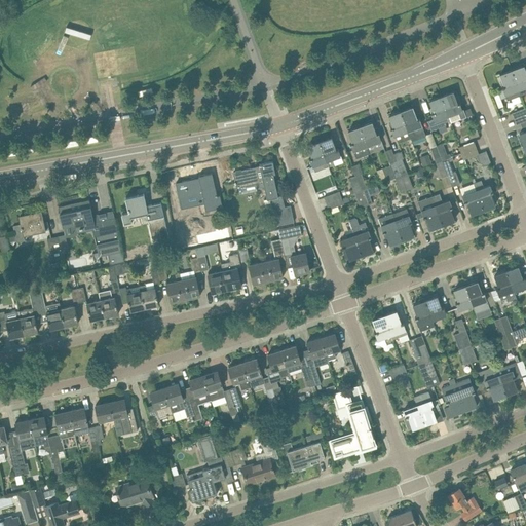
[(525,70),(524,66),(523,63),(516,65),(517,68),(512,70),(519,88),(521,95),(525,92),(525,91),(525,90),(525,70)]
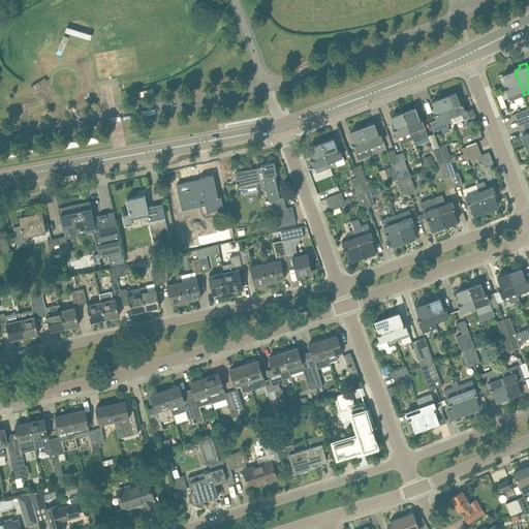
[(505,89),(507,94),(522,89),(515,70),(502,74),(507,87),(504,87),(505,89)]
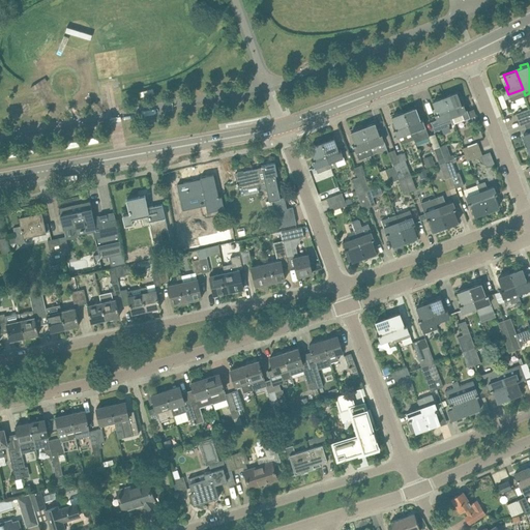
[(444,97),(453,121),(453,123),(464,119),(470,117),(467,111),(467,110),(466,110),(464,105),(464,104),(461,104),(457,92),(455,93),(444,97)]
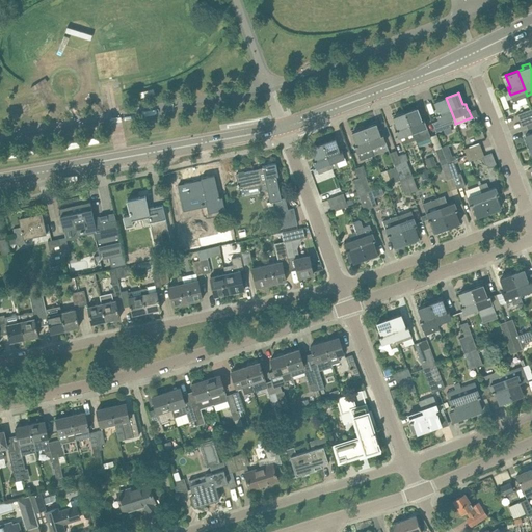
[(451,126),(450,124),(455,122),(446,98),(434,102),(434,104),(439,113),(435,114),(436,116),(439,121),(442,130),(451,126)]
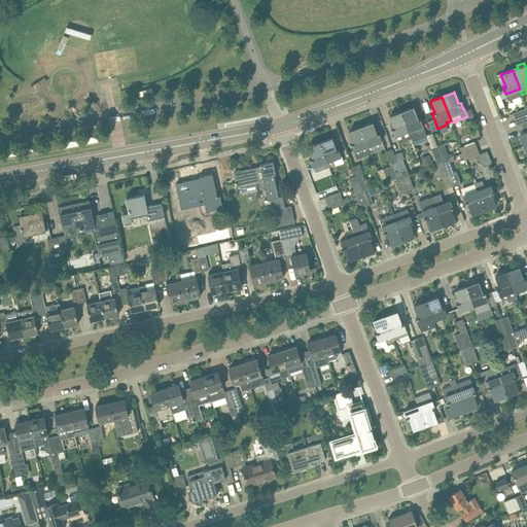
[(418,118),(414,107),(401,111),(408,130),(413,142),(427,136),(421,119),(420,117),(418,118)]
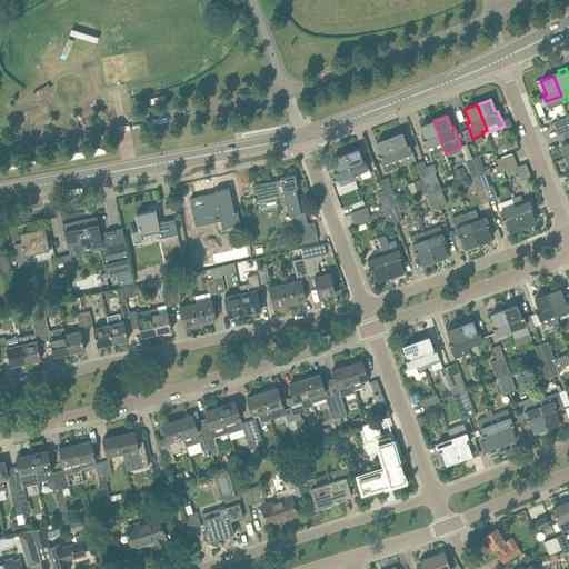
[(568,119),(568,117),(565,118),(553,121),(559,135),(568,131),(568,130),(568,119)]
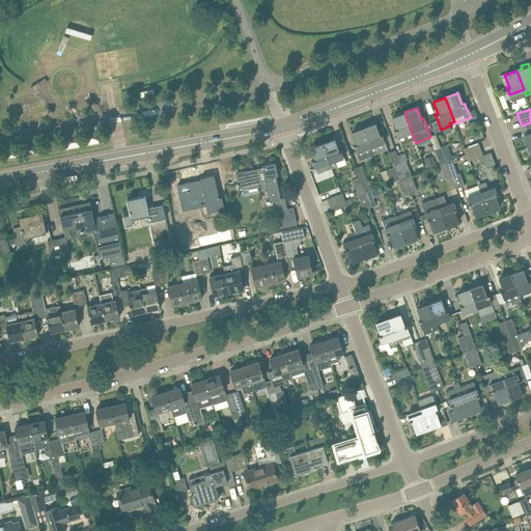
[(392,117),(393,119),(396,129),(394,130),(397,137),(411,131),(404,112),(392,117)]
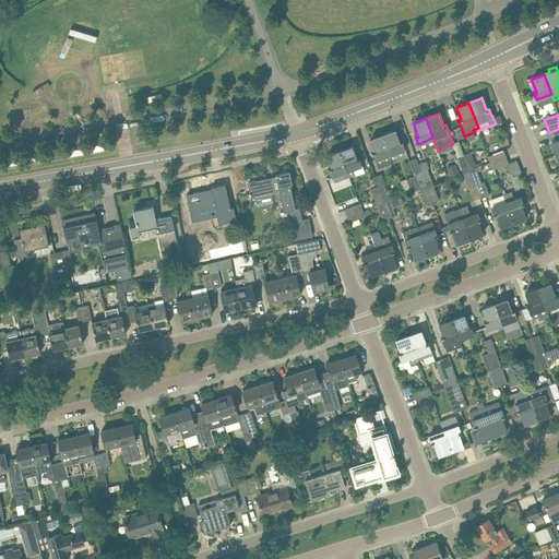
[(383,137),(393,163),(401,161),(408,157),(405,149),(403,143),(401,135),(399,137),(395,130),(382,134),(383,137)]
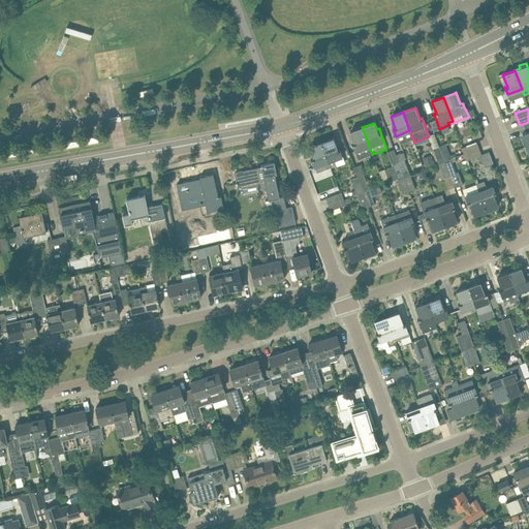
[(364,157),(372,154),(363,129),(362,127),(350,131),(351,133),(354,144),(352,144),(352,146),(354,151),(358,160),(364,157)]
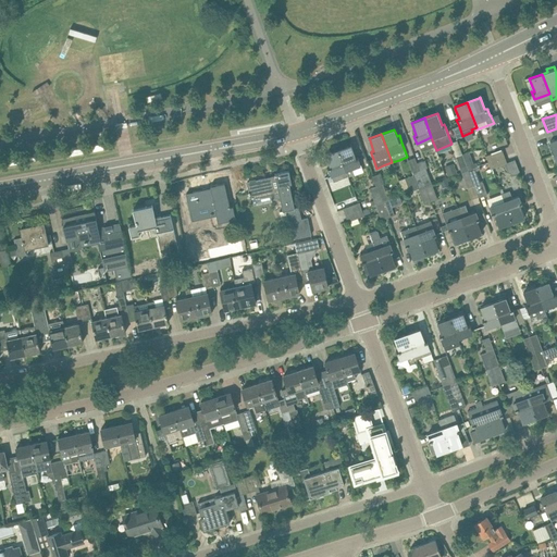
[(356,158),(351,145),(338,150),(348,175),(355,173),(353,169),(361,165),(358,157),(356,158)]
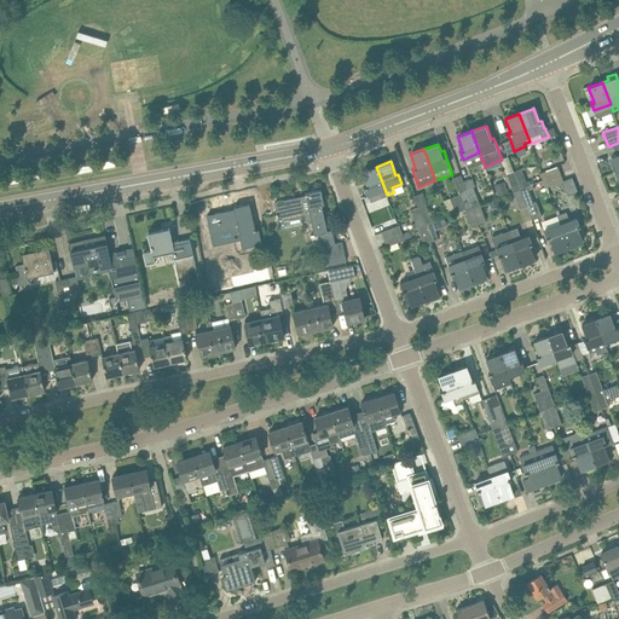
[(560,173),(557,166),(539,173),(542,180),(560,173)]
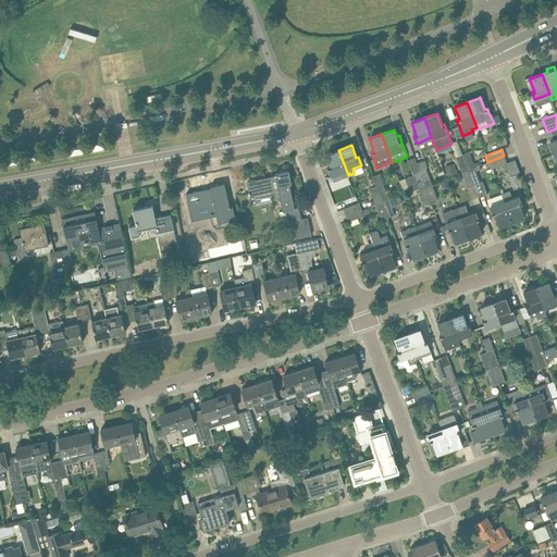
[(327,168),(329,170),(333,182),(344,177),(348,175),(338,150),(325,155),(330,168),(327,168)]
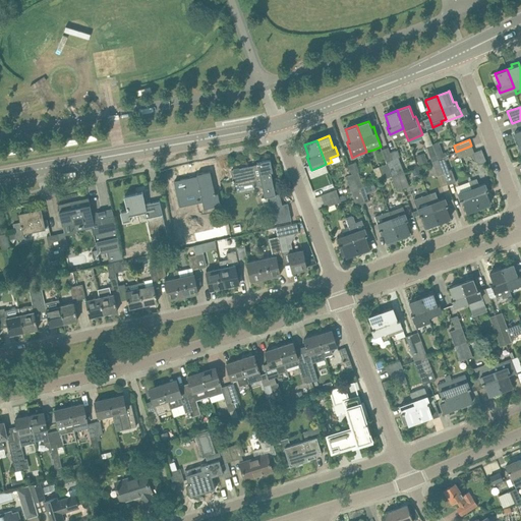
[(446,153),(443,154),(440,141),(432,145),(438,158),(444,156),(447,155),(446,153)]
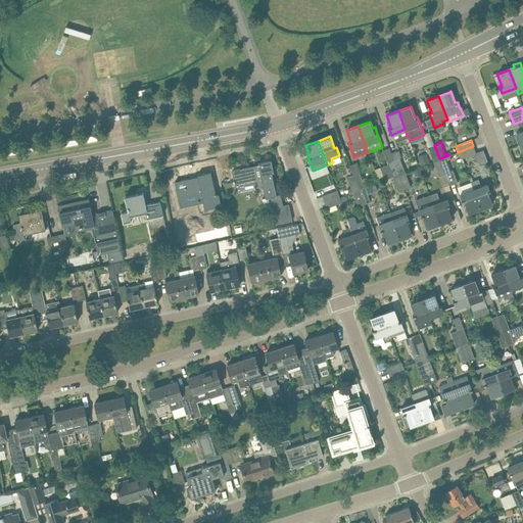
[(428,147),(433,161),(439,158),(434,145),(428,147)]
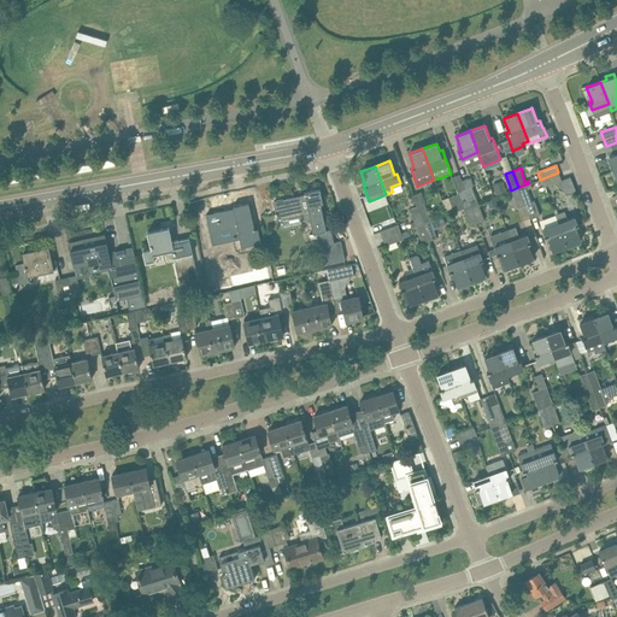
[(540,180),(542,187),(558,181),(562,189),(568,194),(576,191),(570,176),(562,180),(558,172),(540,180)]
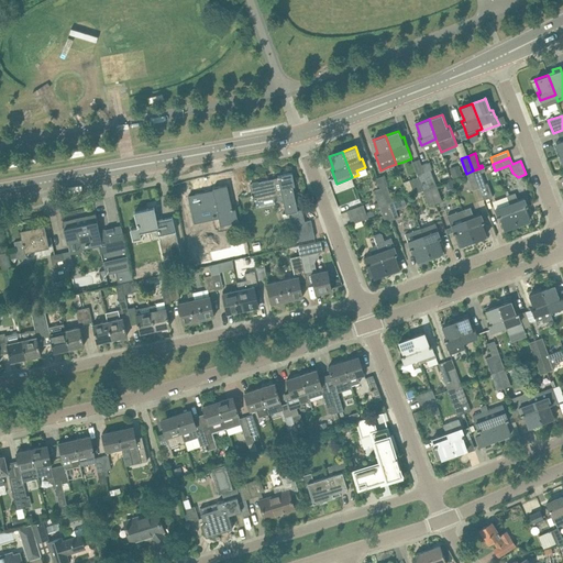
[(420,159),(419,159),(423,172),(430,187),(430,188),(437,185),(431,170),(433,169),(430,162),(422,165),(420,159)]
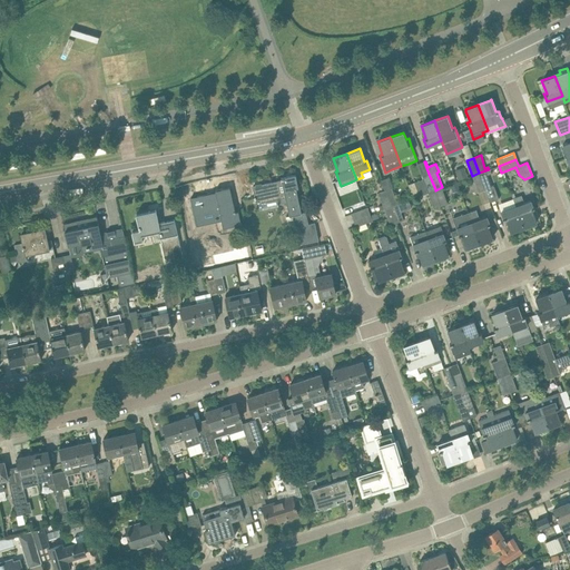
[(485,190),(492,188),(485,170),(479,173),(485,190)]
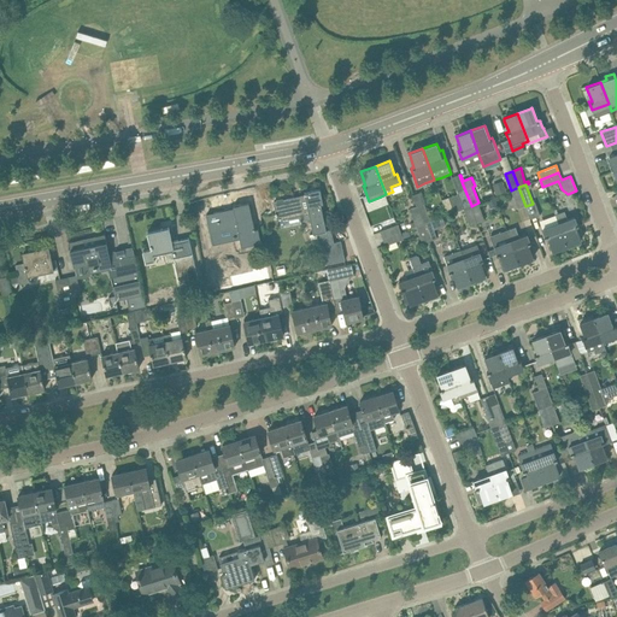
[(526,206),(518,187),(511,191),(517,209),(526,206)]
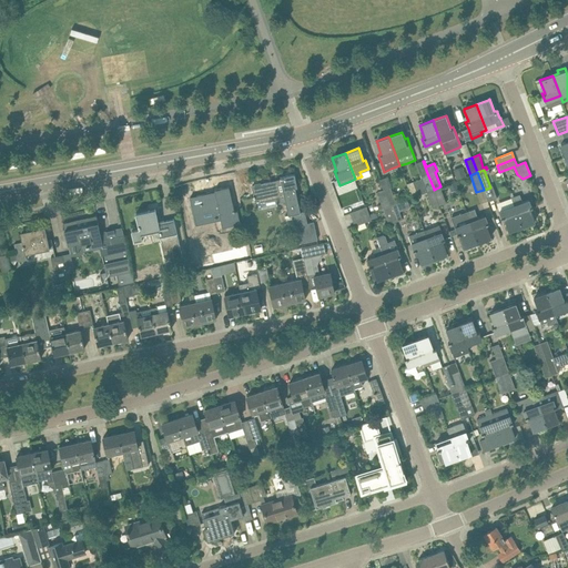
[(412,198),(413,196),(427,192),(434,190),(434,189),(427,173),(421,175),(422,179),(413,181),(406,184),(409,192),(412,198)]
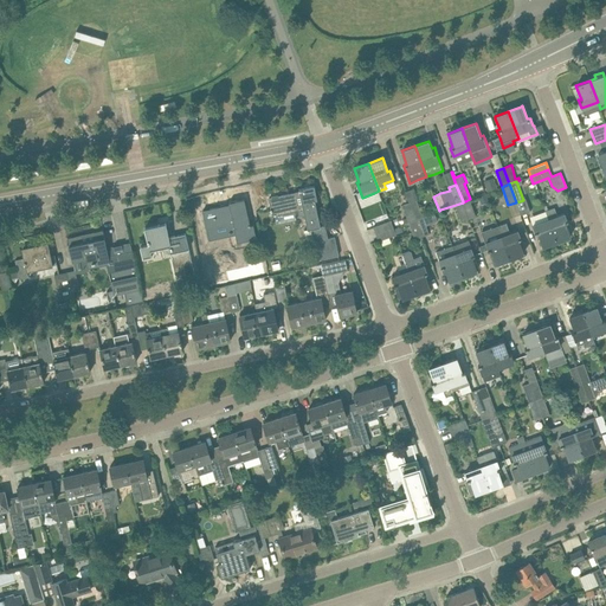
[(304,230),(305,236),(308,236),(314,260),(327,258),(339,255),(335,237),(328,238),(324,225),(321,226),(315,200),(317,199),(314,186),(298,189),(300,192),(269,198),(271,208),(270,208),(271,212),(271,217),(303,211),(308,230),(304,230)]
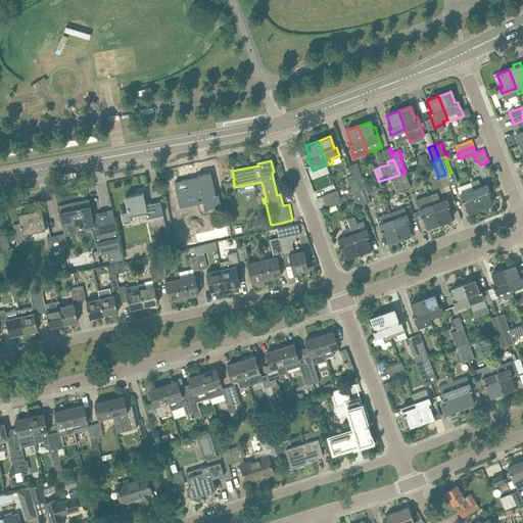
[(190,177),(191,178),(175,182),(177,191),(179,199),(201,193),(205,209),(222,205),(221,203),(219,193),(216,194),(210,172),(197,175),(198,180),(194,181),(193,176),(190,177)]
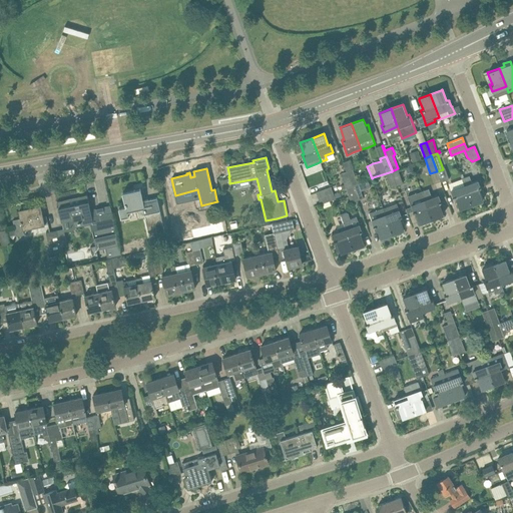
[(346,171),(352,185),(358,182),(353,168),(347,170),(346,171)]
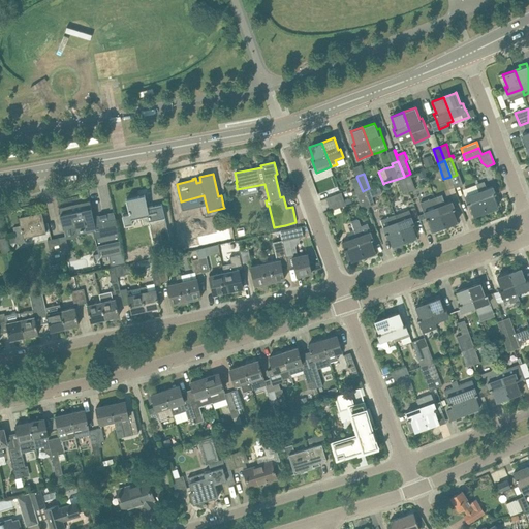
[(409,191),(415,189),(410,174),(404,177),(409,191)]
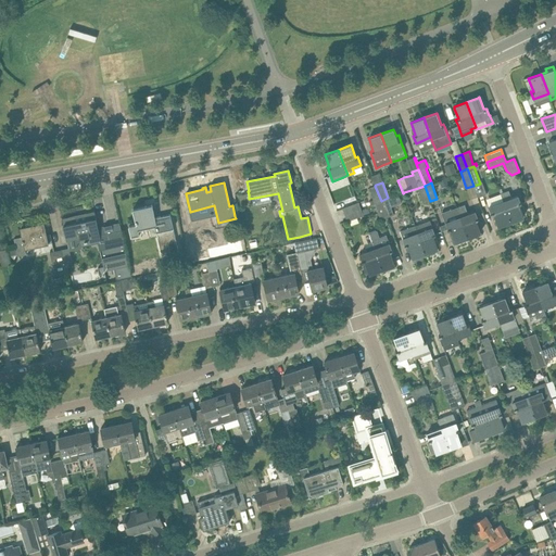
[(375,186),(369,188),(374,200),(369,202),(370,204),(381,201),(375,186)]
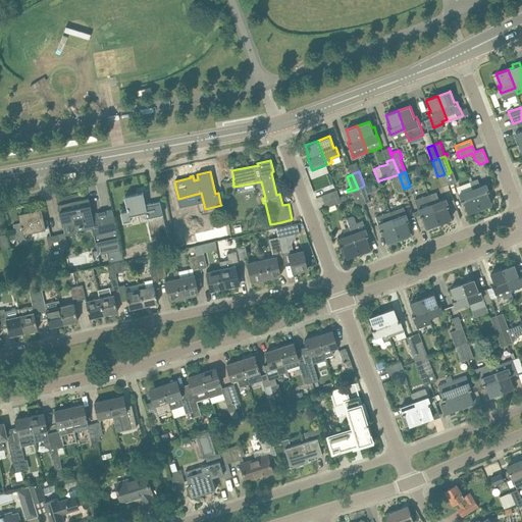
[(404,189),(399,174),(393,176),(398,191),(404,189)]
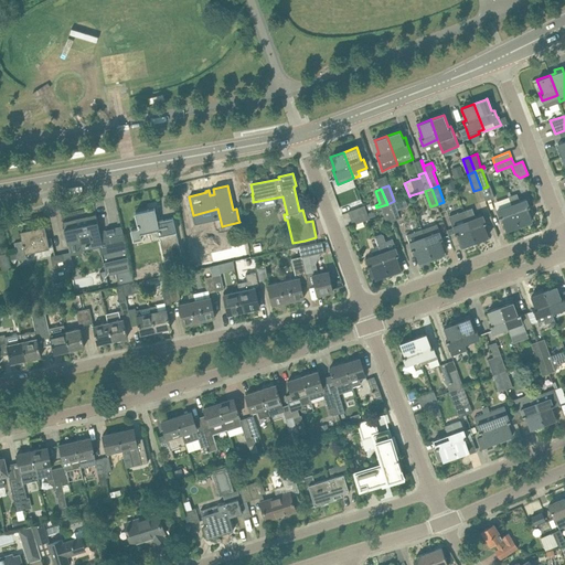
[(516,194),(509,198),(511,204),(519,224),(532,220),(528,208),(530,206),(530,205),(529,205),(526,199),(520,202),(516,194)]
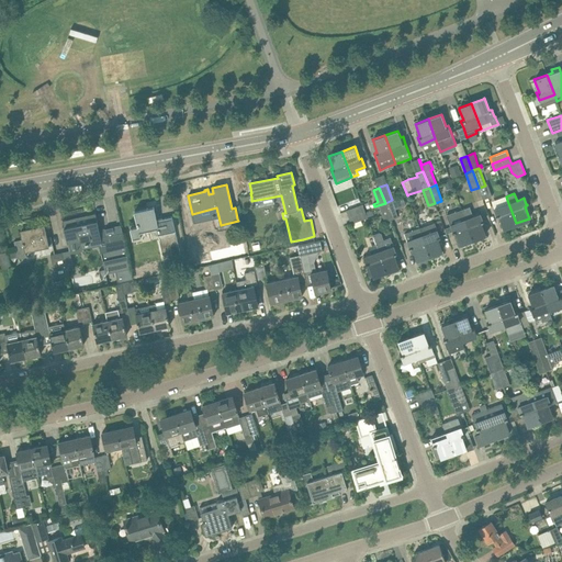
[(398,216),(392,200),(385,203),(389,212),(391,220),(398,216)]
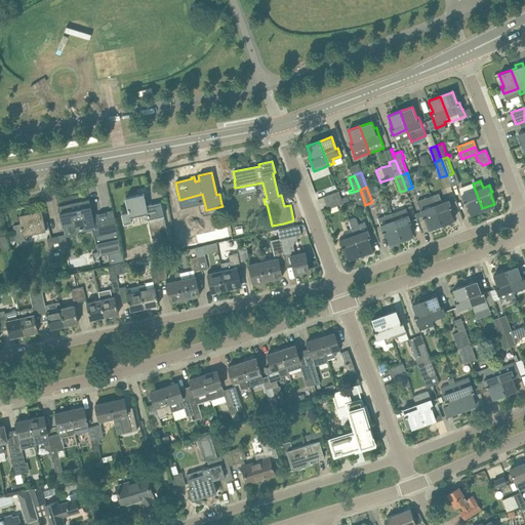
[(350,193),(351,196),(355,194),(360,207),(365,205),(363,198),(360,190),(350,193)]
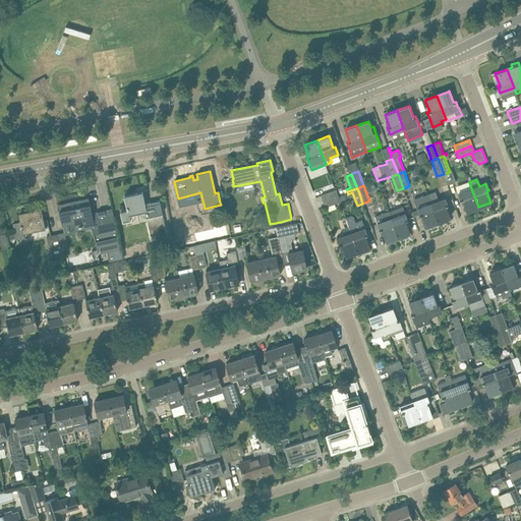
[(457,193),(460,200),(462,199),(466,212),(478,207),(471,188),(457,193)]
